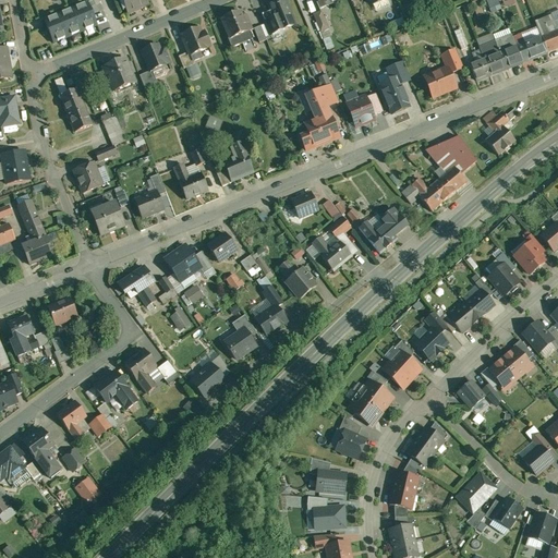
[(94,0),(44,21),(53,44),(97,25),(93,14),(98,12),(94,0)]
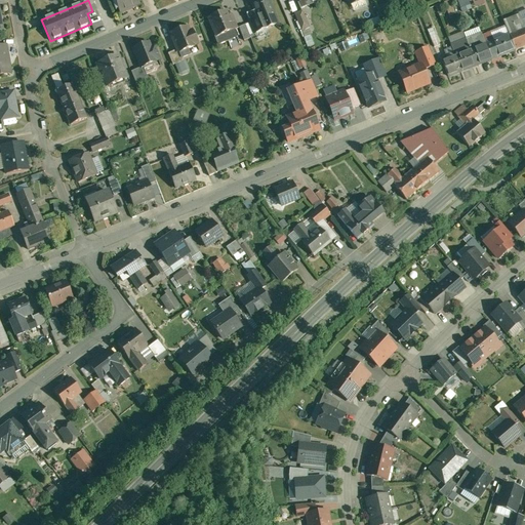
[(114,0),(119,13),(128,10),(128,8),(139,3),(137,0),(114,0)]
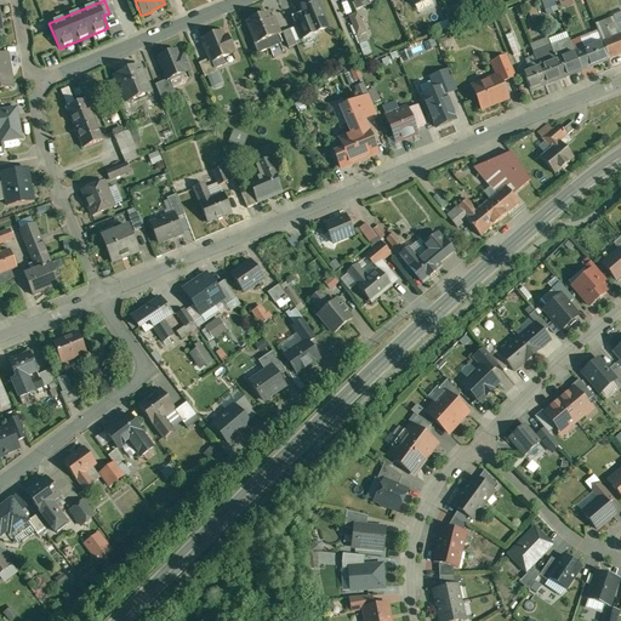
[(317,0),(297,0),(296,1),(301,13),(291,17),(296,28),(301,39),(329,28),(317,0)]
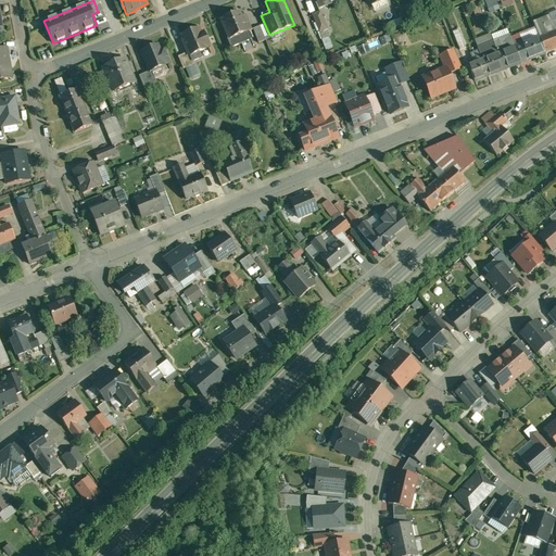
[(318,0),(316,1),(319,9),(339,1),(338,0),(318,0)]
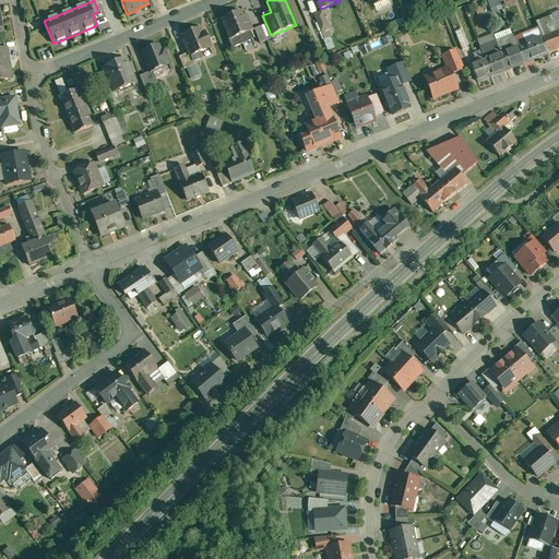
[(479,0),(472,3),(478,18),(485,14),(479,0)]
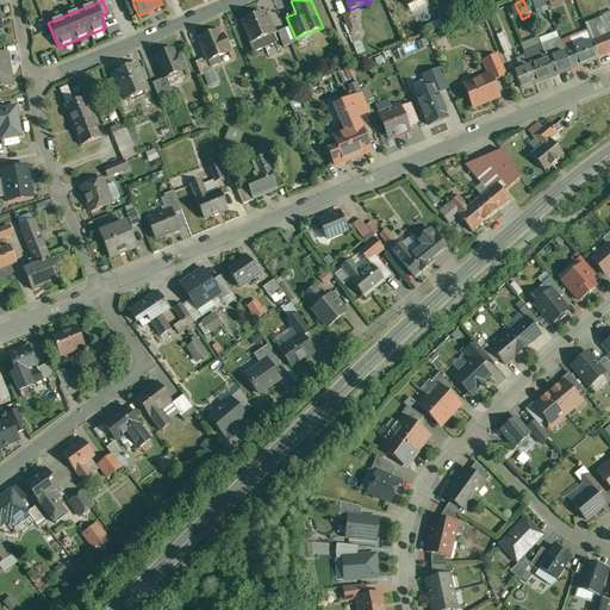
[(542,0),(530,0),(536,13),(547,10),(542,0)]
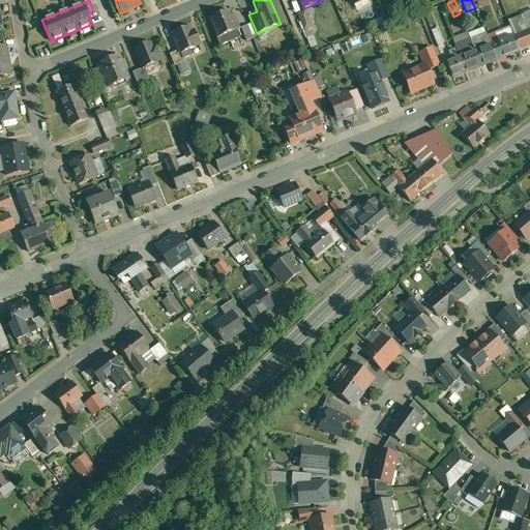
[(393,4),(384,6),(388,20),(396,17),(393,4)]
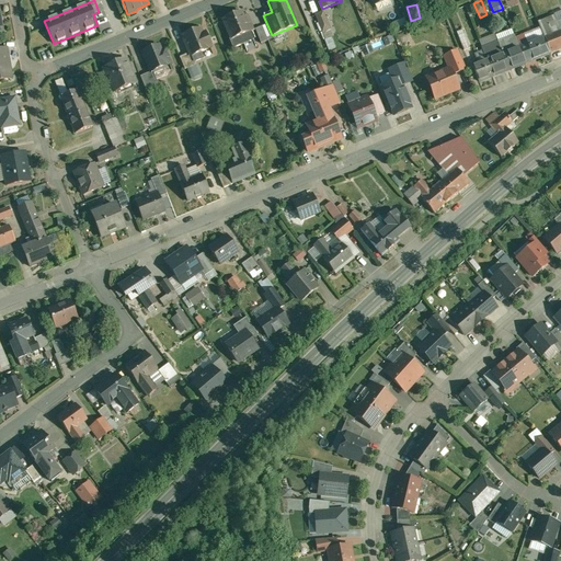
[(241,12),(222,20),(231,38),(229,39),(232,48),(244,44),(243,43),(253,38),(250,32),(253,31),(247,15),(243,18),(241,12)]
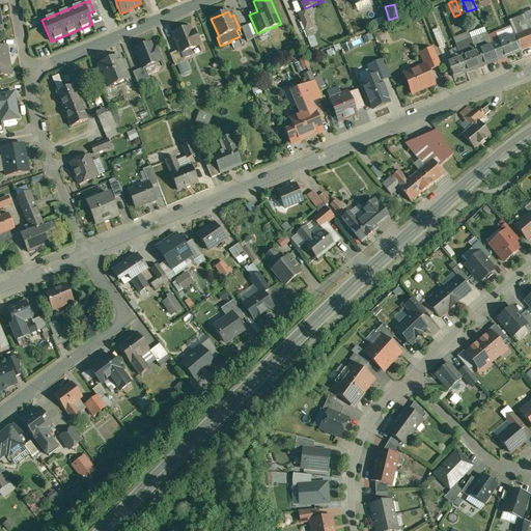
[(312,26),(306,11),(298,15),(304,30),(312,26)]
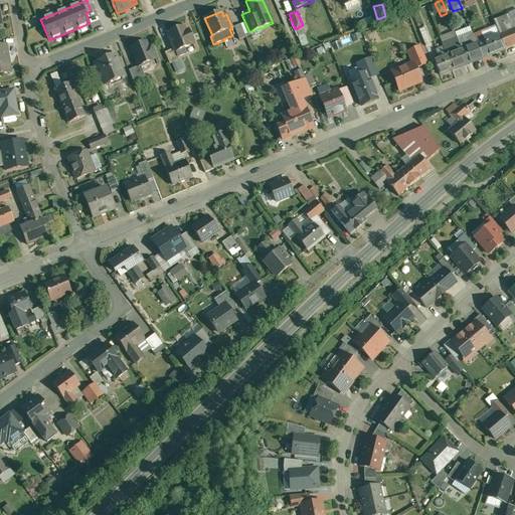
[(508,14),(494,20),(499,35),(514,29),(511,21),(508,14)]
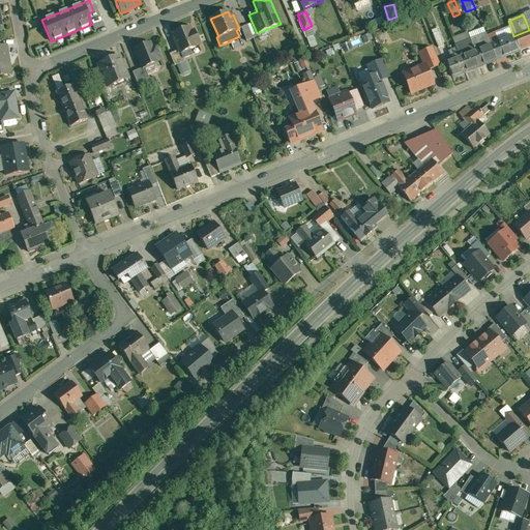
[(257,33),(253,24),(247,26),(253,36),(257,34),(257,33)]
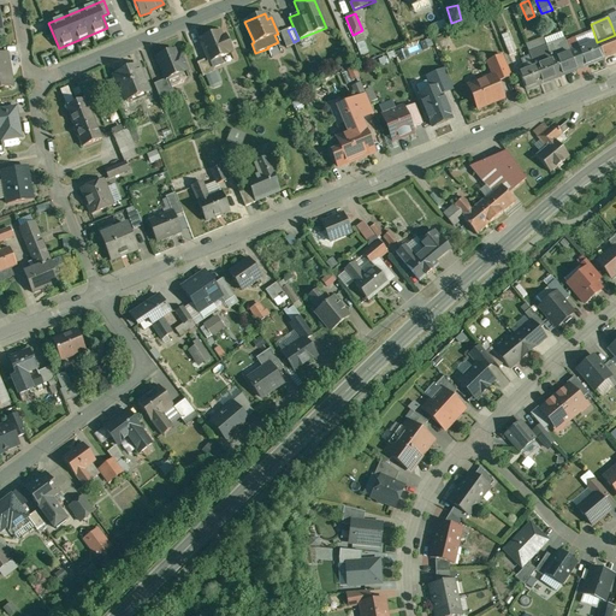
[(586,28),(572,34),(576,43),(590,39),(586,28)]
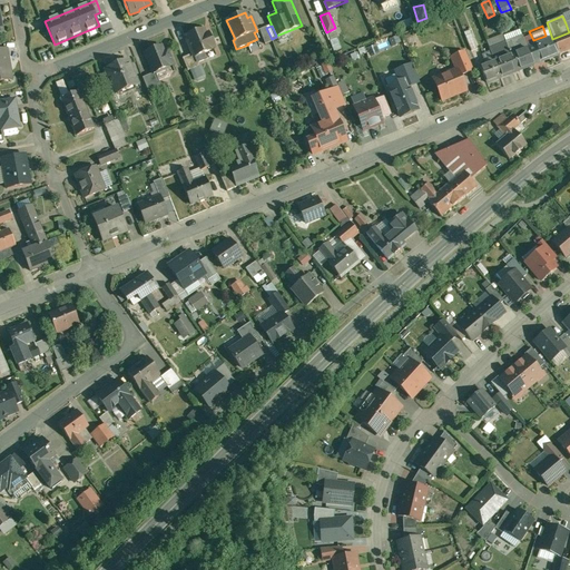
[(266,27),(259,30),(265,45),(272,41),(272,39),(266,28),(266,27)]
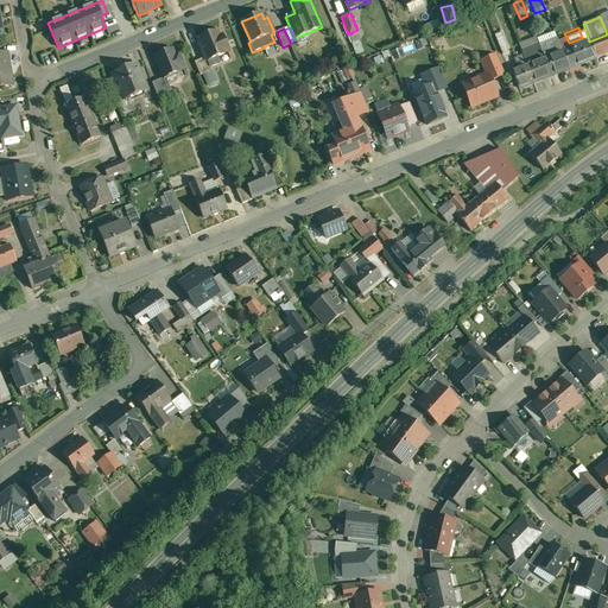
[(216,31),(198,39),(206,57),(207,61),(208,61),(226,54),(225,52),(228,50),(222,36),(219,38),(216,31)]
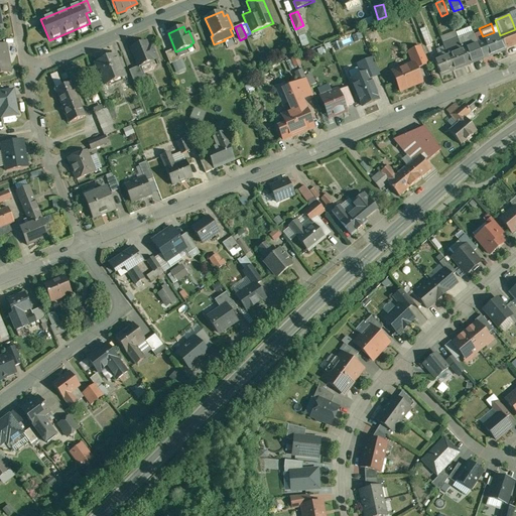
[(515,31),(515,29),(500,35),(506,48),(515,44),(515,31)]
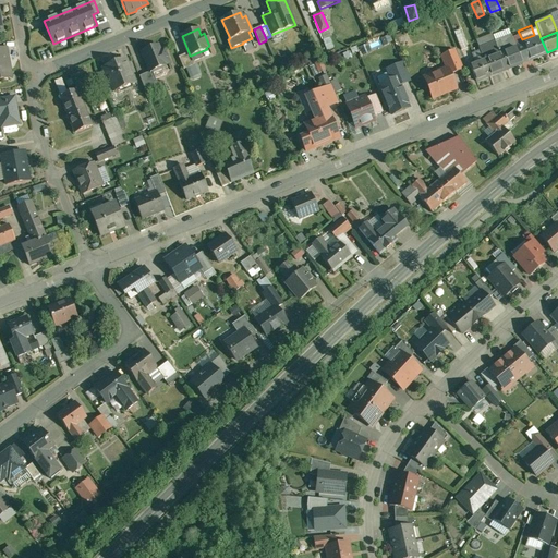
[(541,38),(516,48),(521,63),(547,52),(541,38)]
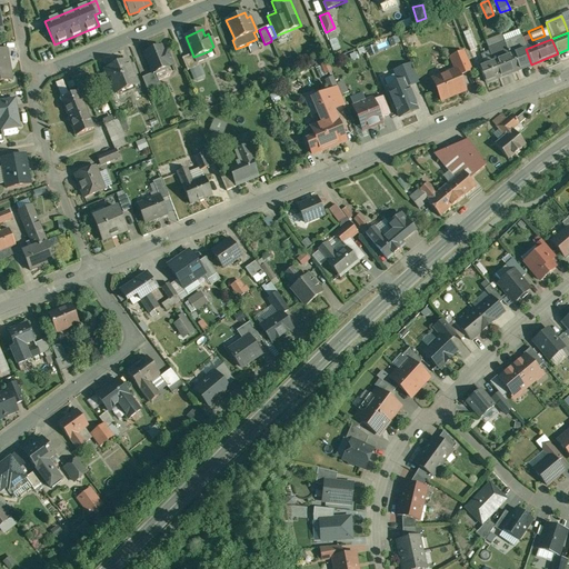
[(515,53),(510,41),(505,43),(516,70),(531,65),(526,49),(515,53)]
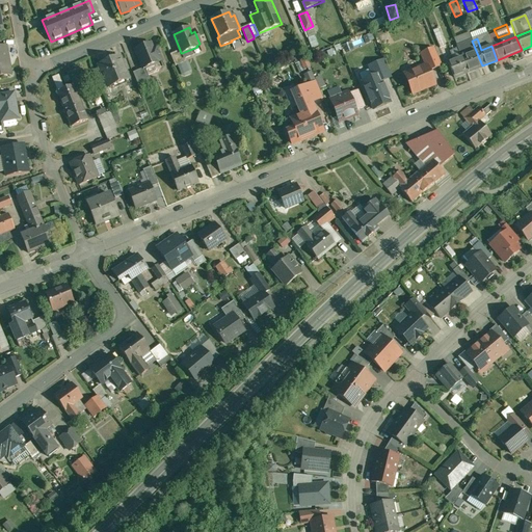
[(472,41),(456,46),(461,58),(467,72),(467,73),(482,67),(482,65),(472,41)]
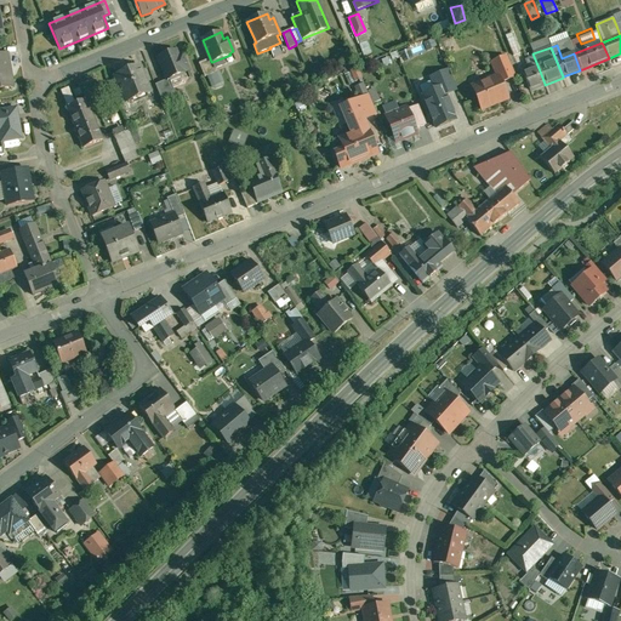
[(176,51),(158,58),(166,80),(169,79),(184,73),(184,72),(188,69),(182,56),(178,57),(176,51)]
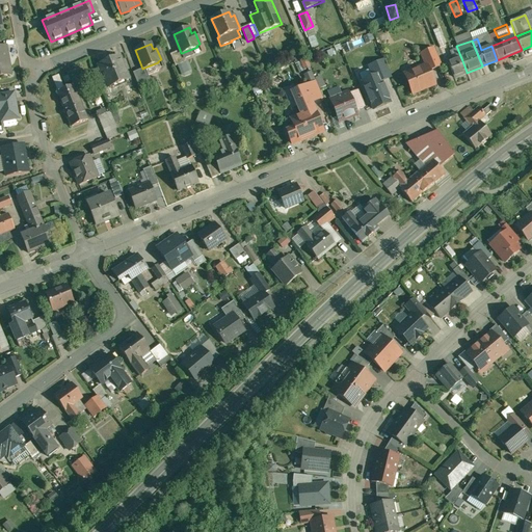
[(0,47),(0,76),(10,74),(5,46),(0,47)]
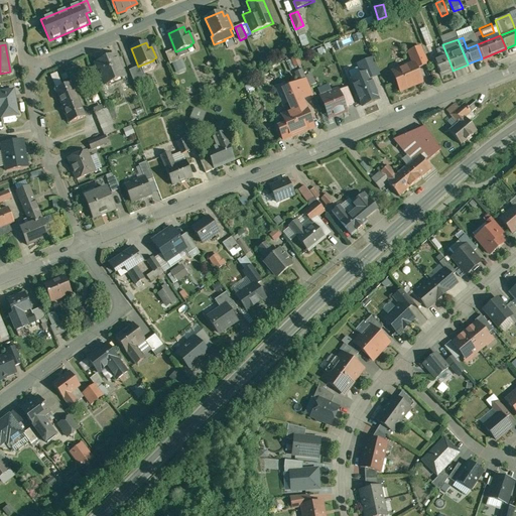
[(420,47),(408,52),(413,63),(414,63),(416,69),(427,65),(420,47)]
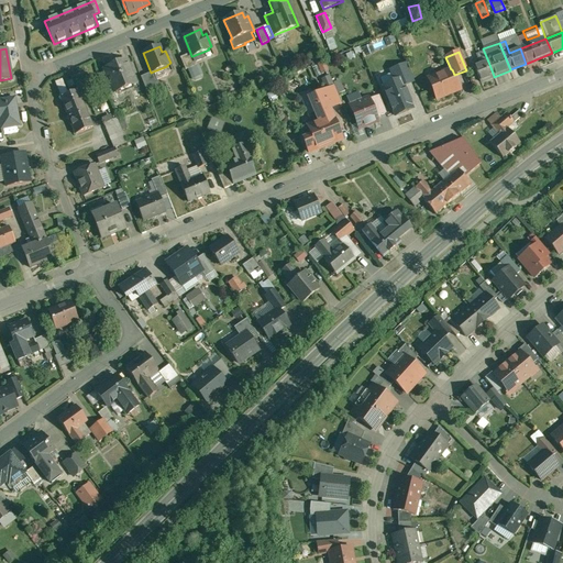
[(190,53),(180,57),(185,70),(196,66),(192,56),(191,56),(190,53)]
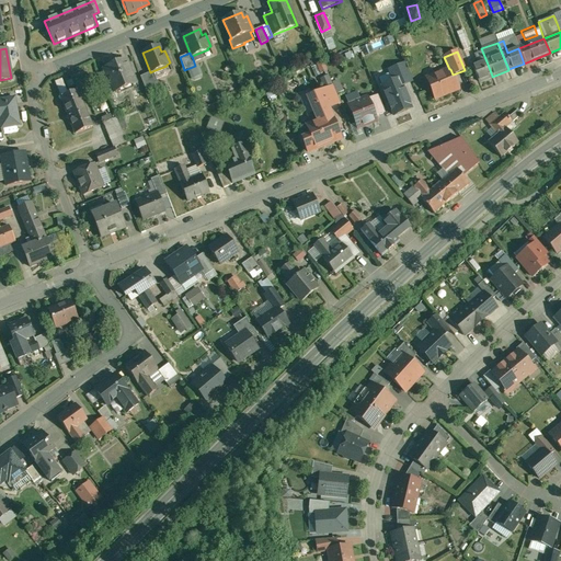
[(124,58),(102,68),(105,77),(109,75),(115,91),(134,83),(124,58)]
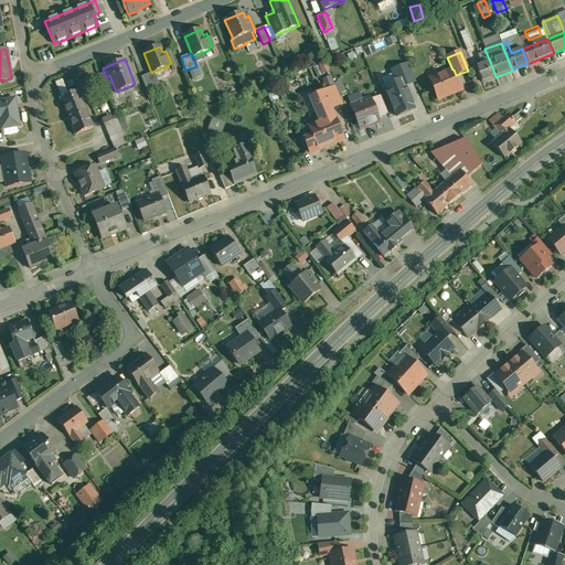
[(326,61),(319,64),(322,73),(330,71),(326,61)]
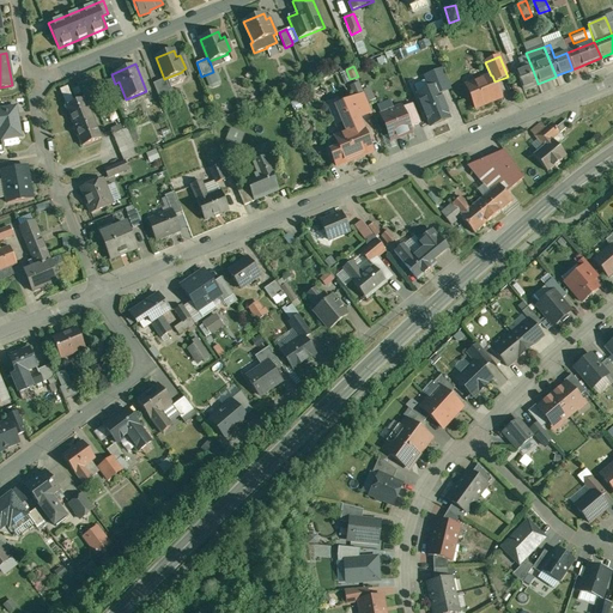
[(532,67),(516,73),(523,89),(538,83),(532,67)]
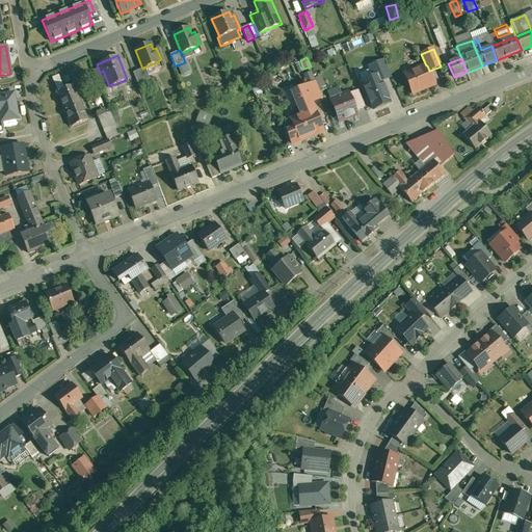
[(392,77),(384,60),(368,67),(372,78),(378,75),(381,82),(392,77)]
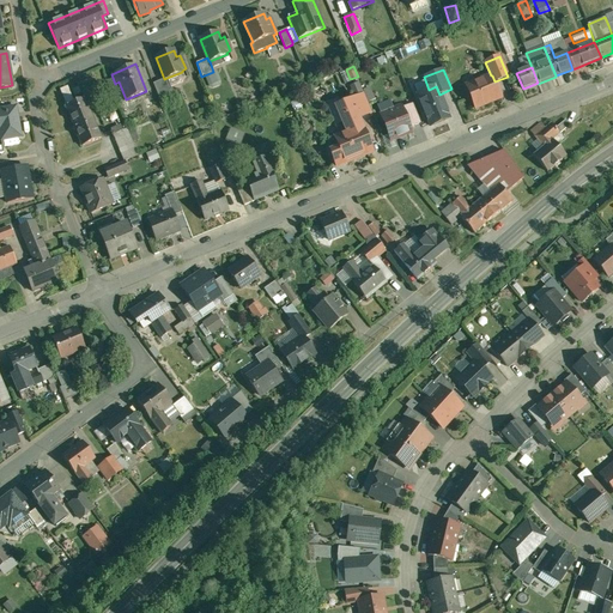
[(217,71),(205,76),(210,86),(222,82),(217,71)]
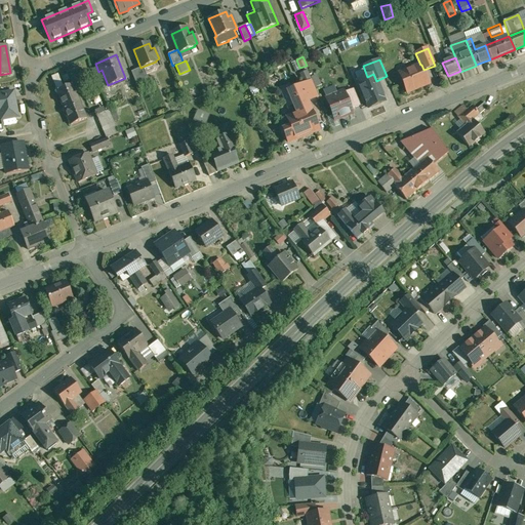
[(420,65),(399,74),(407,92),(429,83),(423,70),(421,65),(420,65)]
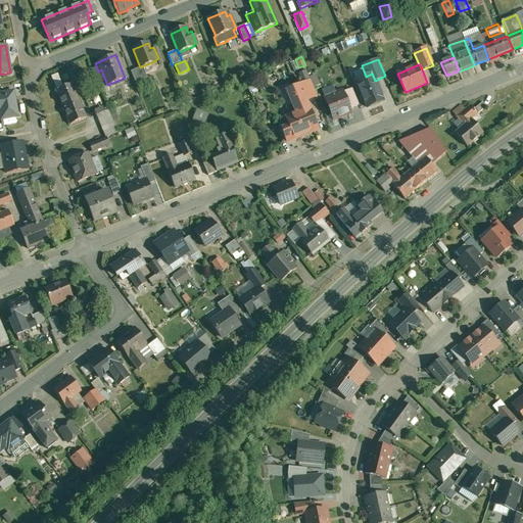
[(140,67),(131,72),(136,83),(147,79),(142,66),(140,67)]
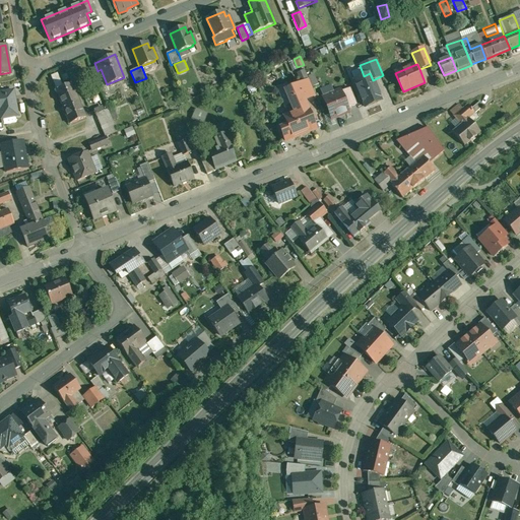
[(298,73),(302,83),(309,80),(305,70),(298,73)]
